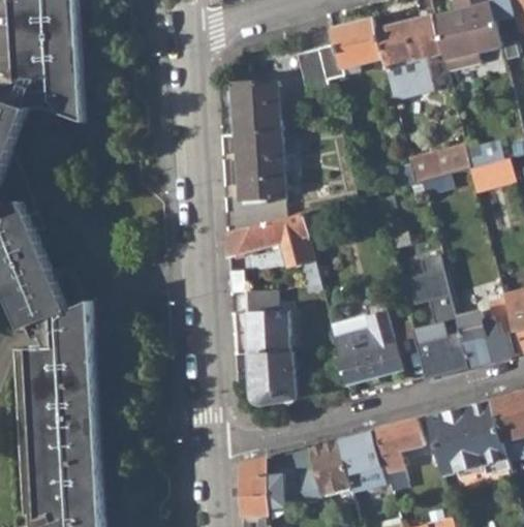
[(102,526),(92,312),(91,306),(69,316),(21,204),(1,211),(0,208),(0,184),(27,110),(39,105),(80,120),(72,0),(7,0),(12,83),(7,83),(0,79),(0,93),(3,94),(1,100),(0,100),(0,283),(22,330),(40,330),(42,333),(45,342),(10,345),(22,520),(5,526),(102,526)]
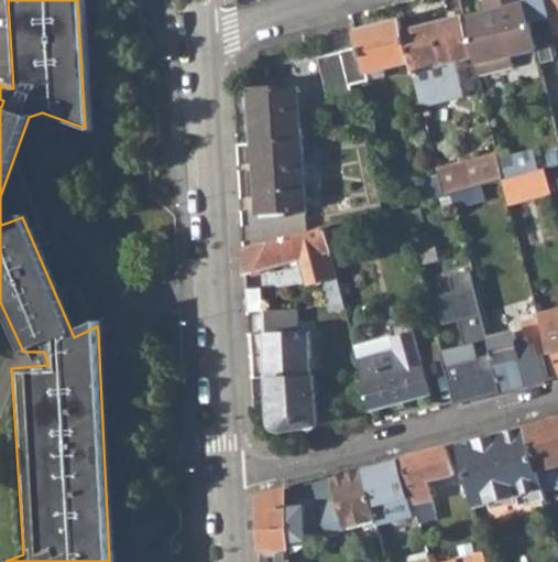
[(469,58),(474,80),(511,71),(507,58),(534,53),(527,24),(525,17),(521,0),(487,0),(491,13),(459,20),(462,32),(469,58)]
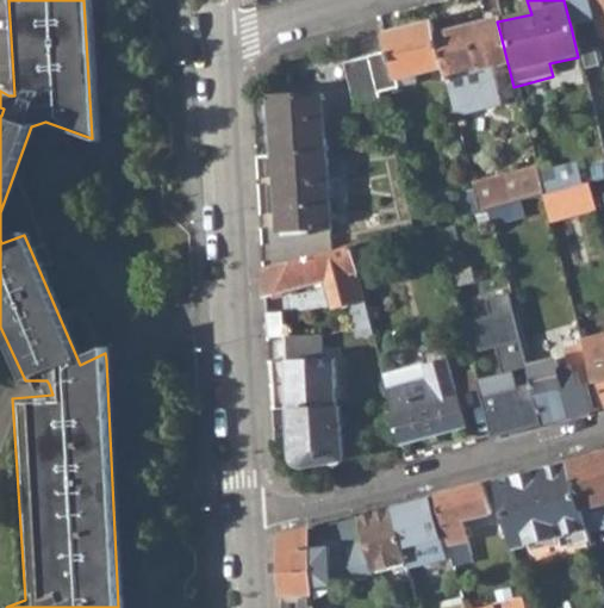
[(603,0),(564,0),(568,18),(571,26),(589,22),(603,17),(603,0)]
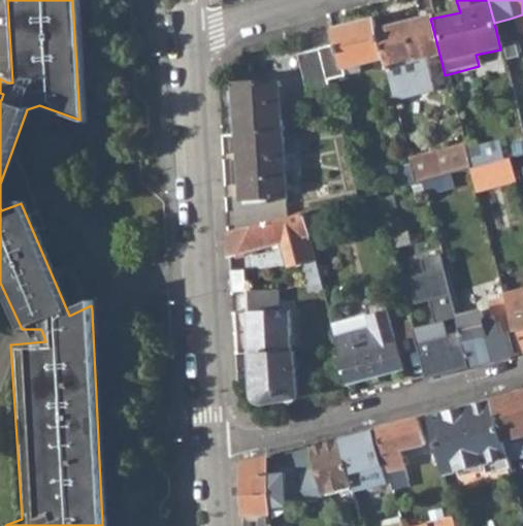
[(522,14),(510,19),(514,33),(520,36),(522,35),(522,14)]
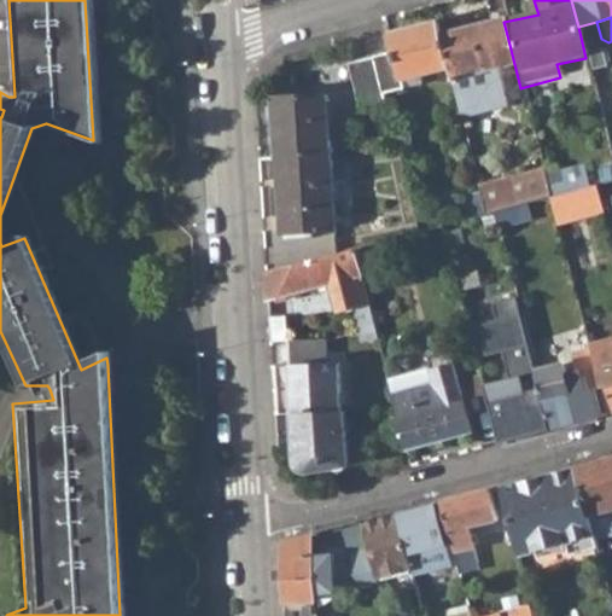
[(503,22),(437,40),(444,70),(448,81),(454,105),(520,88),(514,64),(507,35),(503,22)]
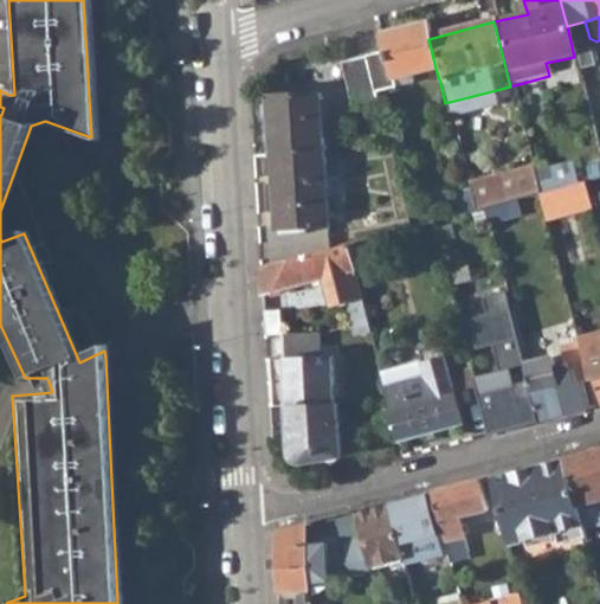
[(365,58),(373,95),(393,90),(391,81),(436,69),(428,39),(425,23),(378,34),(382,53),(365,58)]
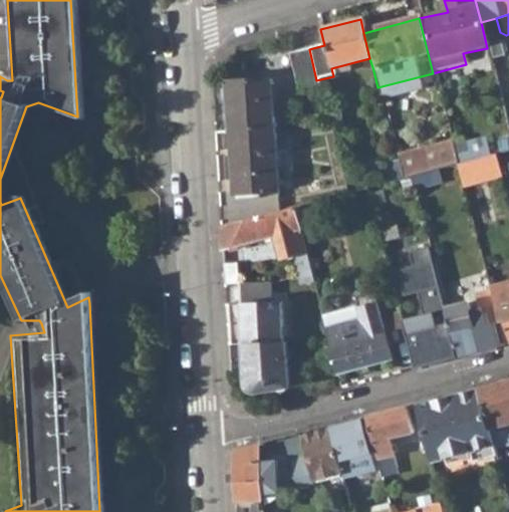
[(288,54),(297,94),(319,89),(316,80),(309,49),(288,54)]
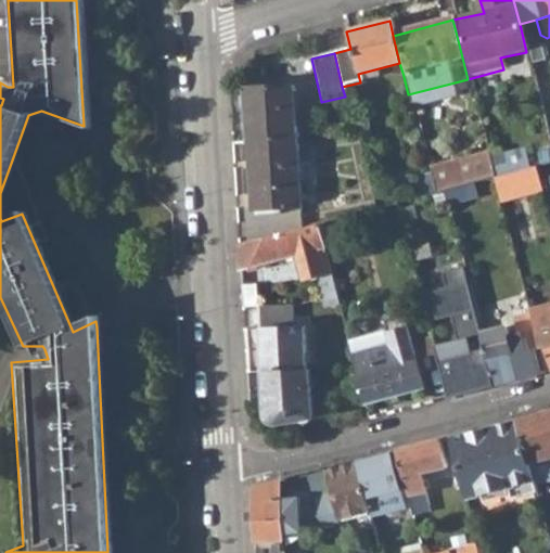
[(240,90),(243,143),(292,140),(289,87),(240,90)]
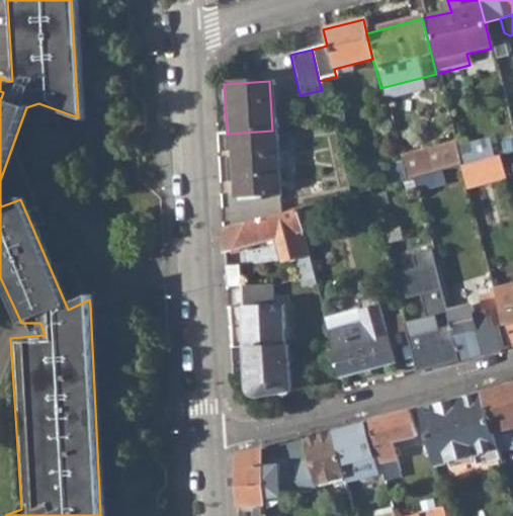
[(227,134),(231,196),(276,194),(272,131),(227,134)]
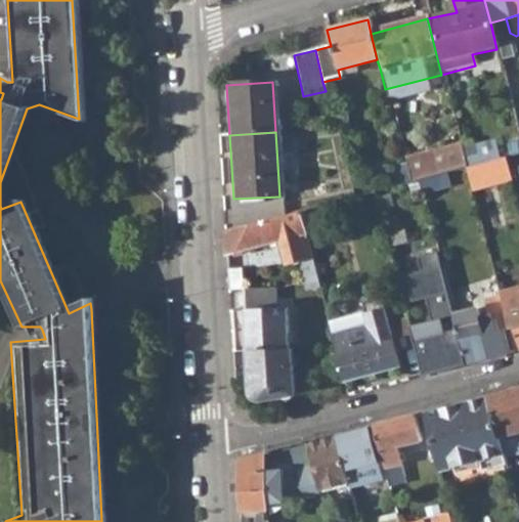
[(403,164),(408,181),(417,179),(435,175),(465,167),(466,167),(460,142),(401,157),(403,164)]
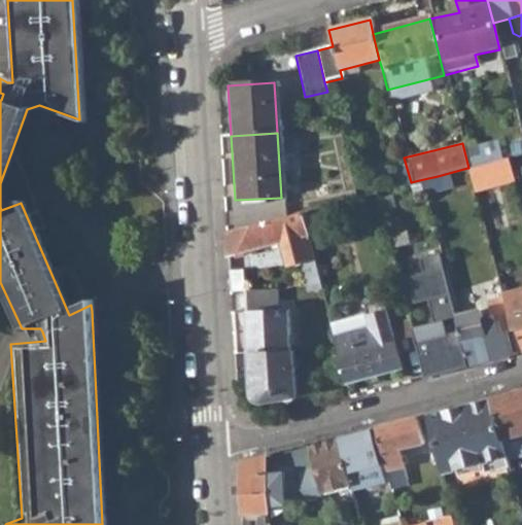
[(467,168),(473,191),(513,182),(507,158),(468,168),(467,168)]
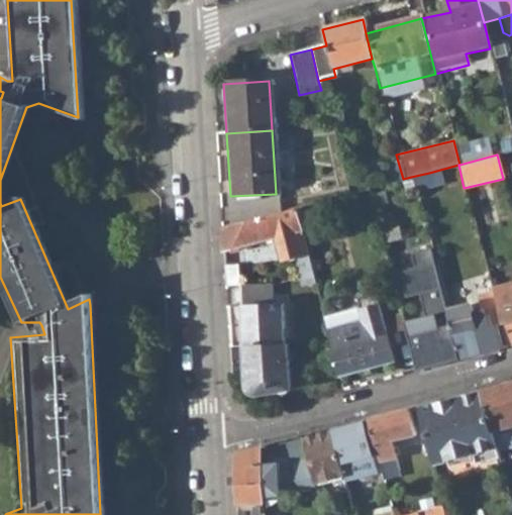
[(381,174),(385,184),(387,183),(403,179),(398,162),(389,165),(391,171),(381,174)]
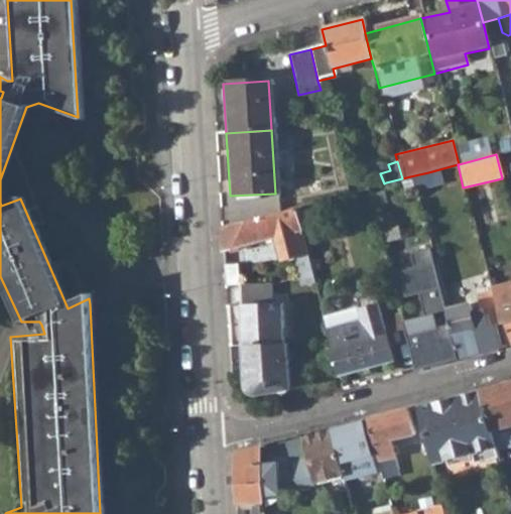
[(431,185),(428,172),(410,176),(414,191),(431,185)]
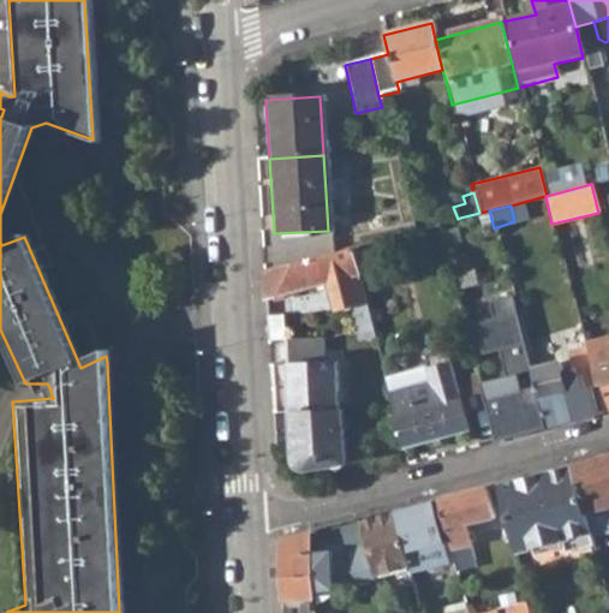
[(463,228),(460,218),(458,219),(436,224),(439,234),(463,228)]
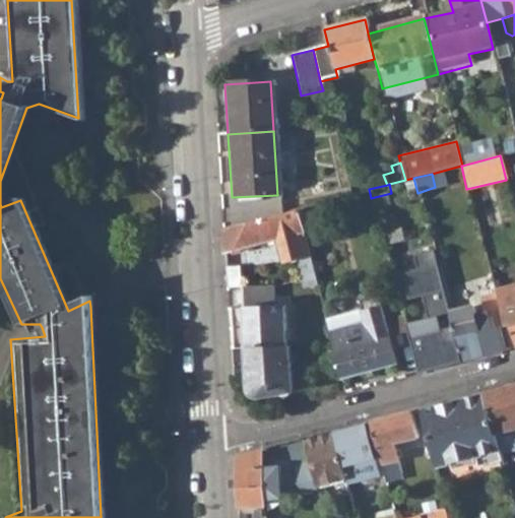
[(295,260),(300,277),(301,277),(313,274),(296,208),(220,228),(221,253),(274,237),(281,263),(295,260)]
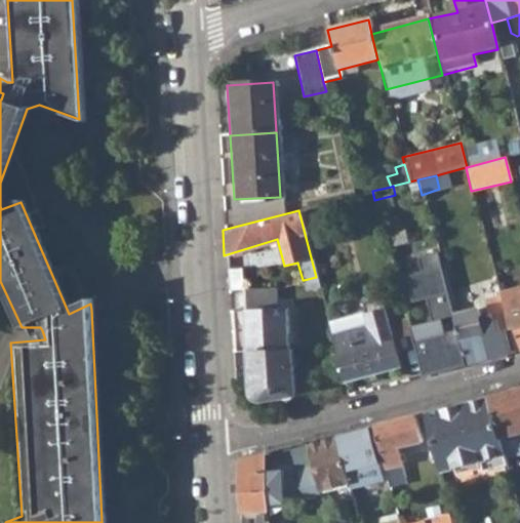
[(450,309),(451,310),(465,306),(455,274),(442,277),(447,295),(450,309)]
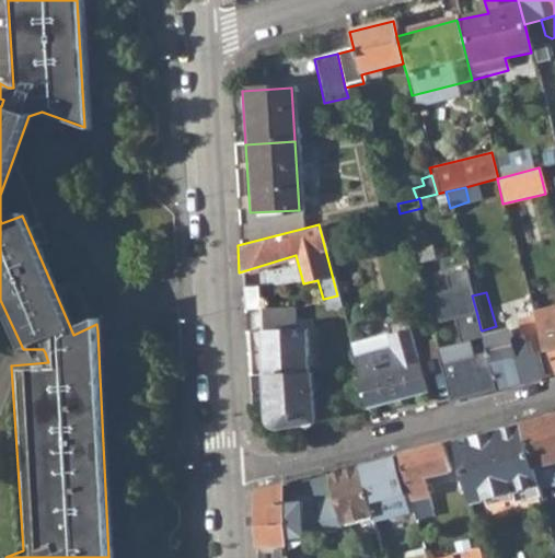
[(337,295),(324,299),(325,310),(340,307),(337,295)]
